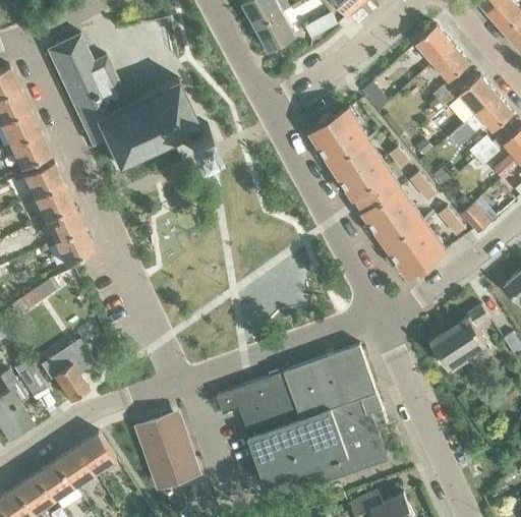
[(254,30),(282,14),(290,9),(284,0),(280,0),(276,2),(275,0),(252,0),(241,6),(254,30)]
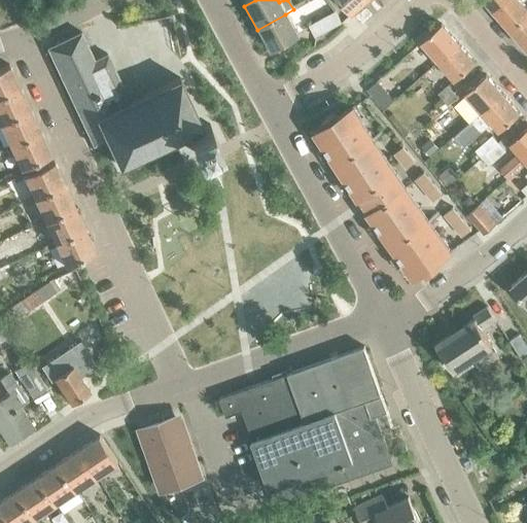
[(369,0),(335,0),(351,18),(370,1),(369,0)]
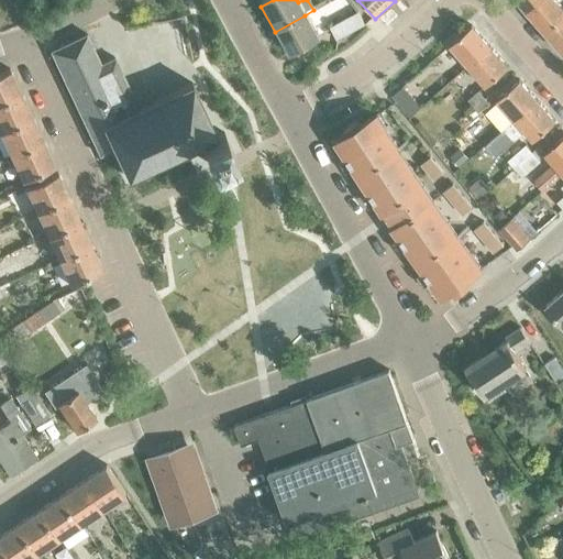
[(511,0),(527,17),(544,0),(511,0)]
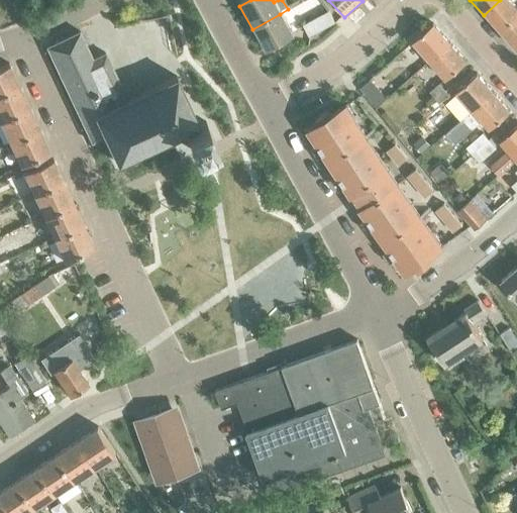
[(500,33),(516,18),(516,12),(512,6),(516,0),(500,0),(484,15),(500,33)]
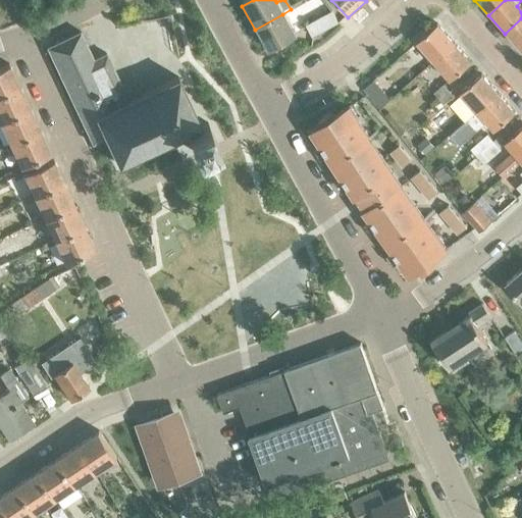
[(282,14),(255,30),(267,53),(296,38),(282,14)]
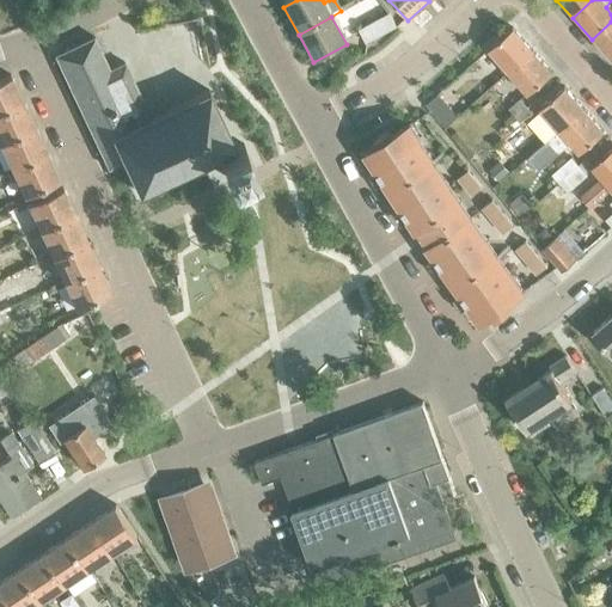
[(357,35),(366,48),(395,31),(389,18),(357,35)]
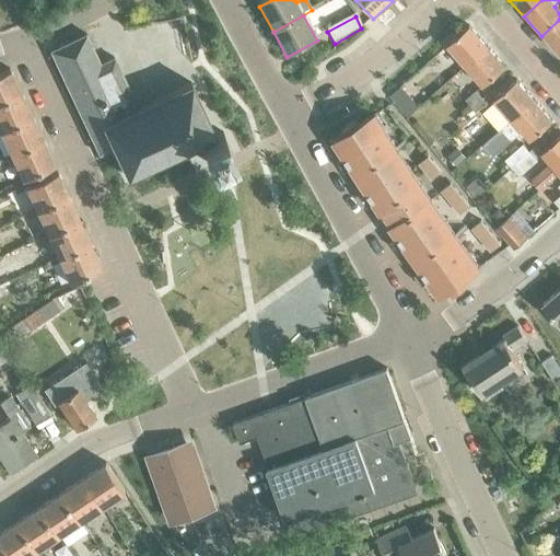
[(559,20),(541,36),(559,57),(559,56),(559,20)]
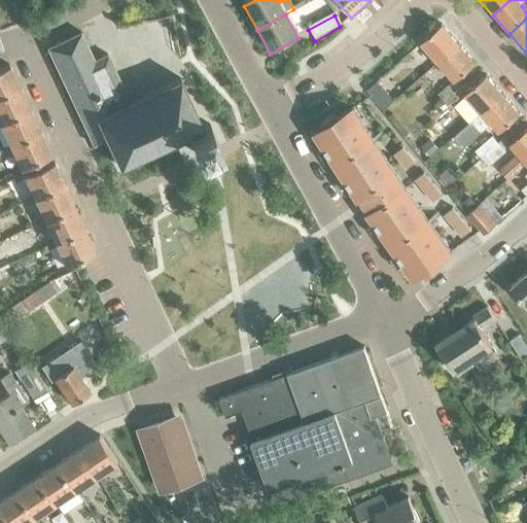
[(437,65),(458,46),(442,28),(420,46),(437,65)]
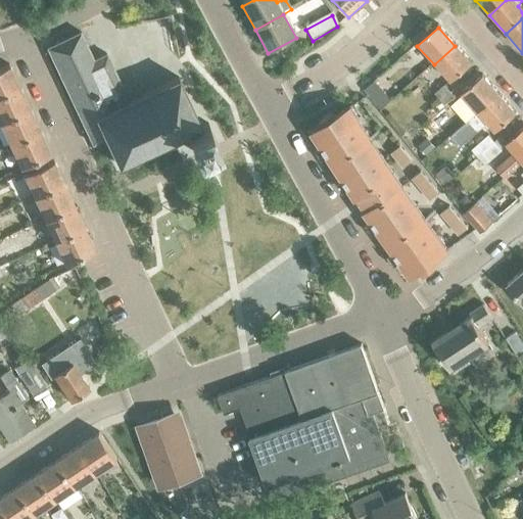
[(80,35),(46,50),(92,147),(105,141),(119,169),(186,137),(196,157),(218,148),(207,127),(201,130),(178,80),(128,103),(105,55),(92,61),(80,35)]
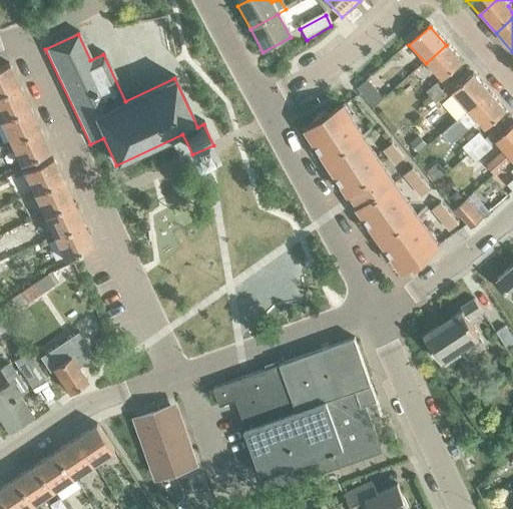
[(446,45),(426,63),(442,82),(463,64),(446,45)]
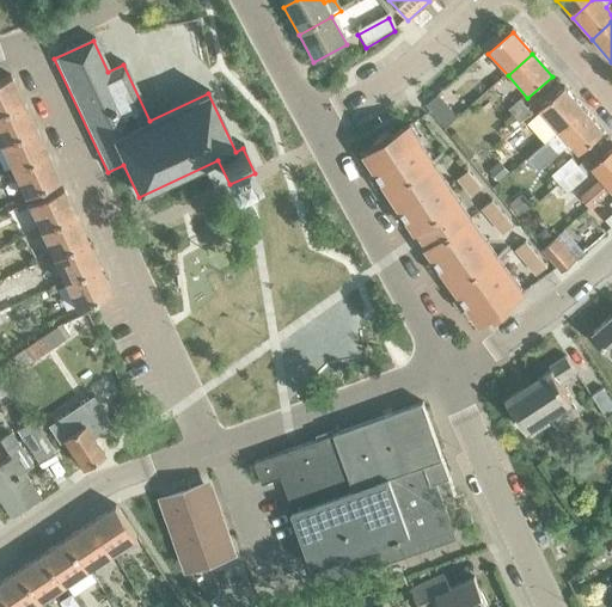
[(0,115),(22,105),(10,79),(0,83),(0,115)]
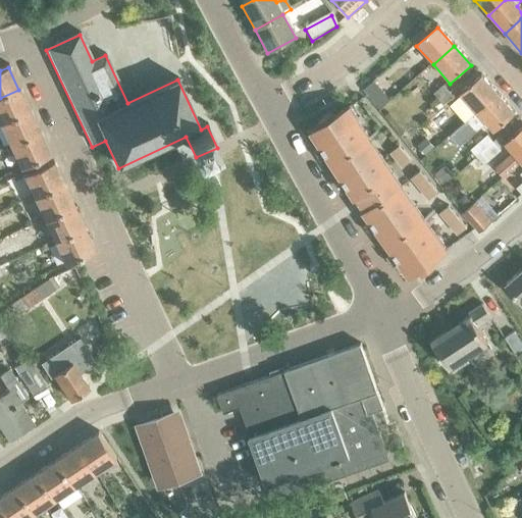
[(477,115),(498,96),(481,78),(461,96),(477,115)]
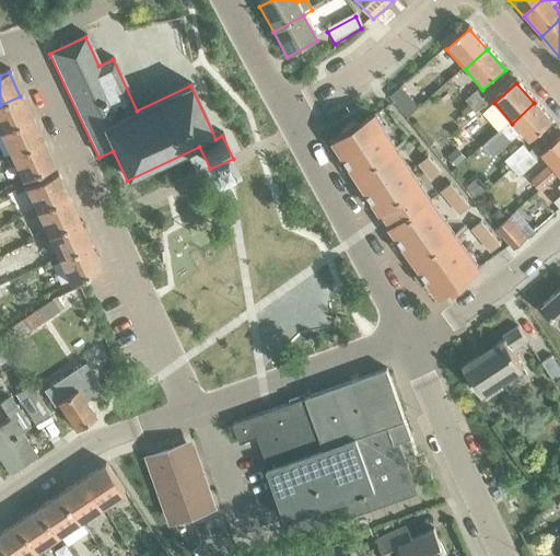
[(399,91),(388,100),(407,120),(417,112),(399,91)]
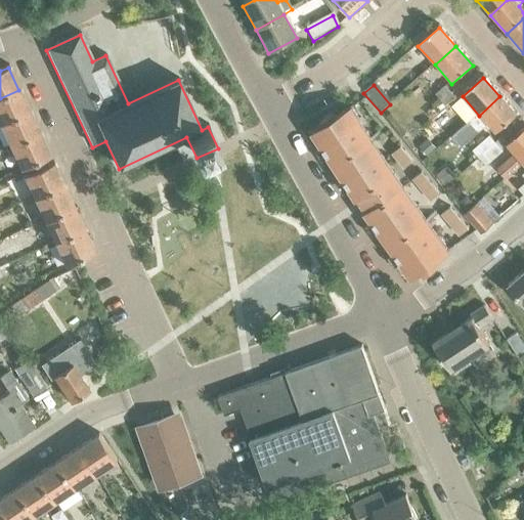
[(441,104),(451,96),(445,88),(435,96),(441,104)]
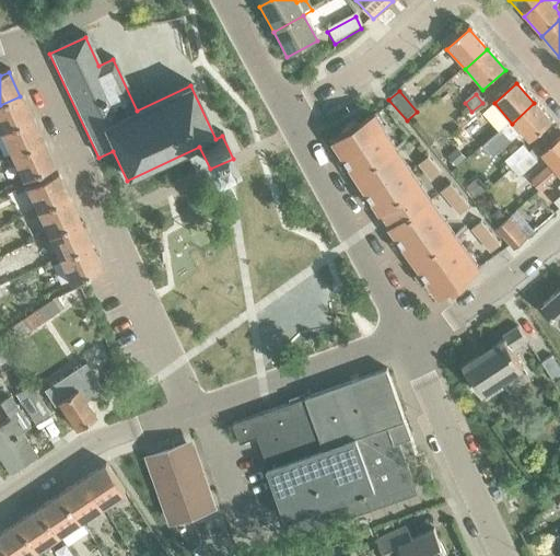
[(0,134),(31,119),(20,96),(0,105),(0,134)]
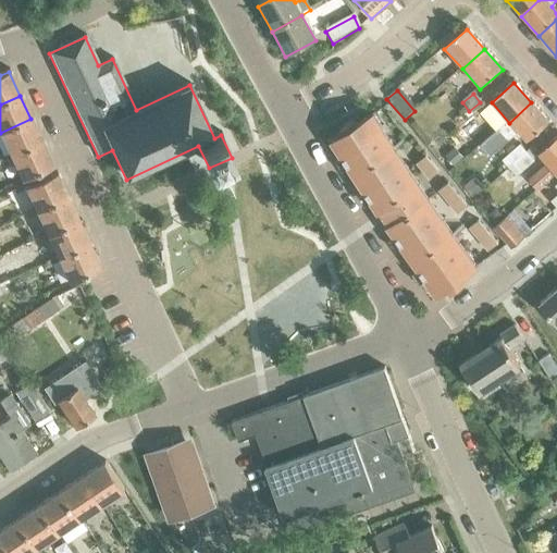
[(480,102),(469,111),(475,119),(486,109),(480,102)]
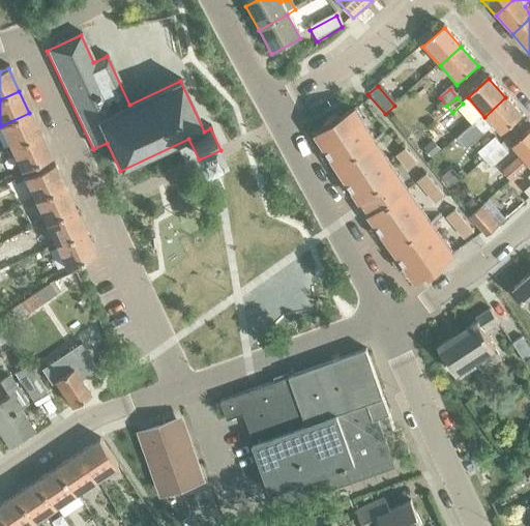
[(505,97),(484,117),(474,125),(483,136),(493,126),(501,137),(523,118),(505,97)]
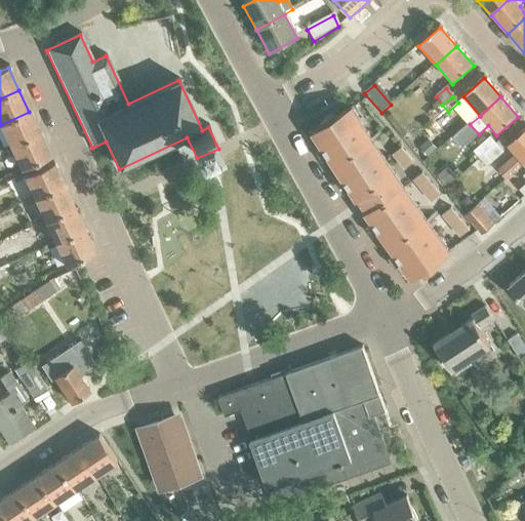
[(322,128),(312,135),(319,147),(333,168),(338,175),(342,182),(344,183),(347,189),(350,193),(356,201),(356,202),(359,200),(365,209),(367,212),(364,214),(364,215),(388,247),(407,275),(410,280),(420,273),(423,277),(436,268),(434,265),(449,253),(448,252),(445,247),(437,236),(430,241),(419,225),(396,192),(403,188),(395,176),(388,181),(366,148),(355,130),(362,126),(351,110),(340,116),(335,120),(332,116),(329,118),(319,124),(320,125),(322,128)]
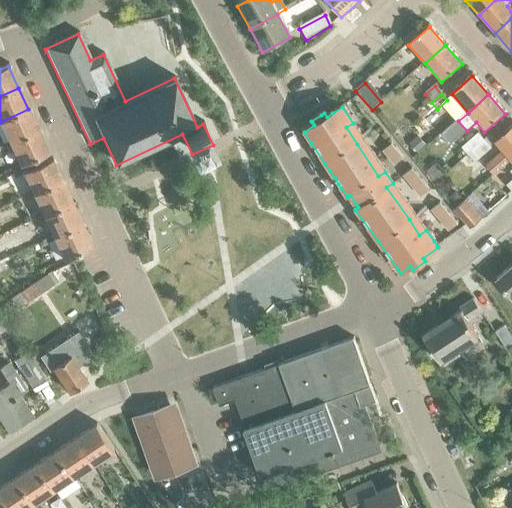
[(0,124),(9,144),(38,131),(28,109),(0,122),(0,124)]
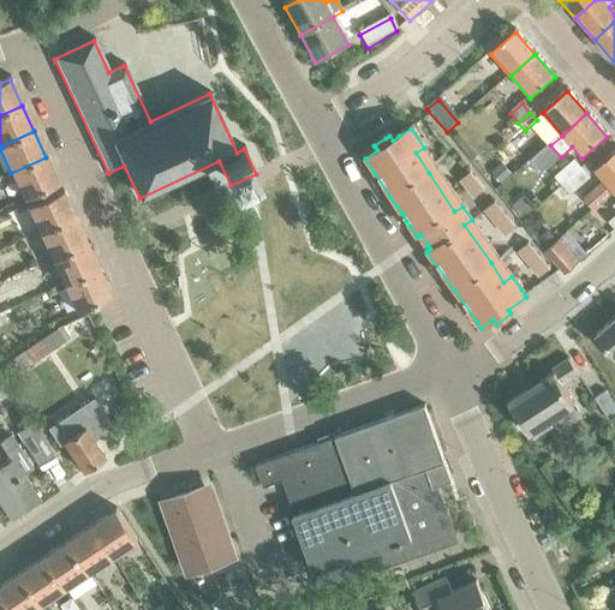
[(592,214),(614,193),(614,192),(614,154),(595,172),(604,181),(581,202),(592,214)]
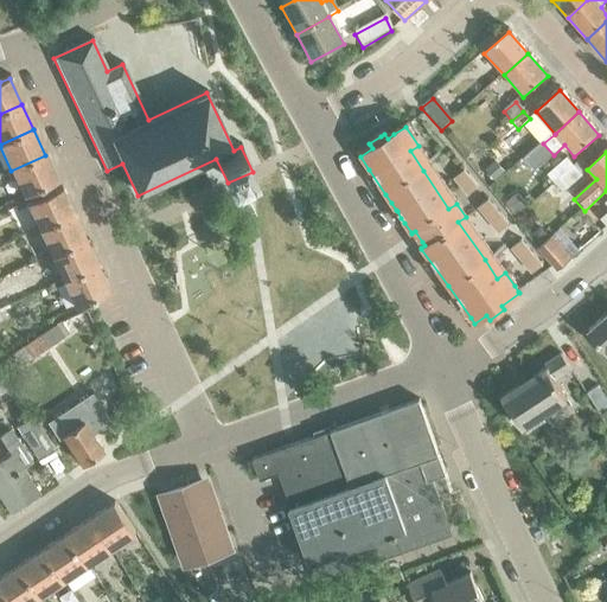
[(45,155),(11,171),(24,197),(57,181),(45,155)]
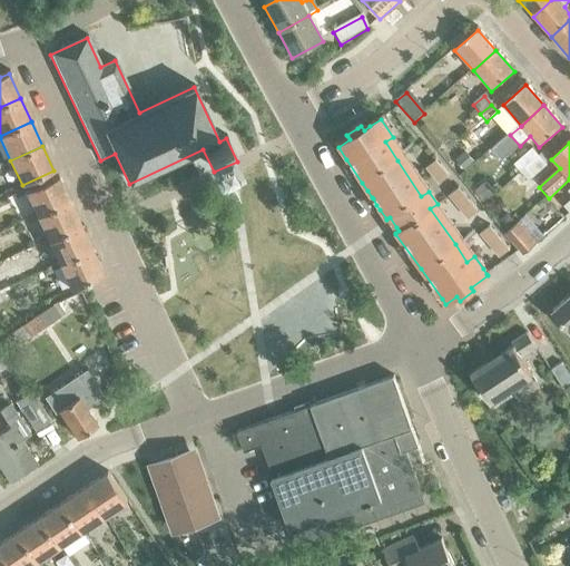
[(519,175),(538,158),(531,150),(512,167),(519,175)]
